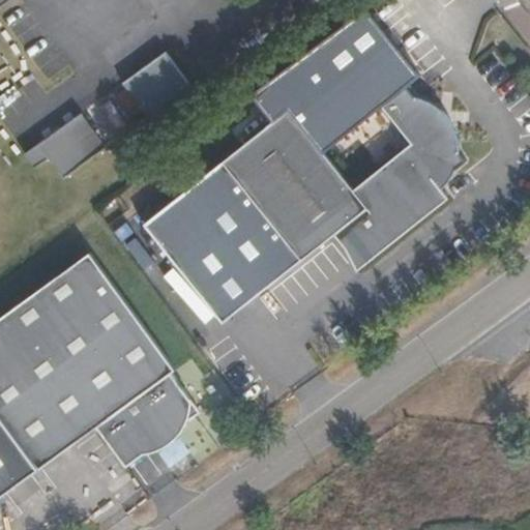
[(166,51),(123,82),(149,117),(192,85),(166,51)]
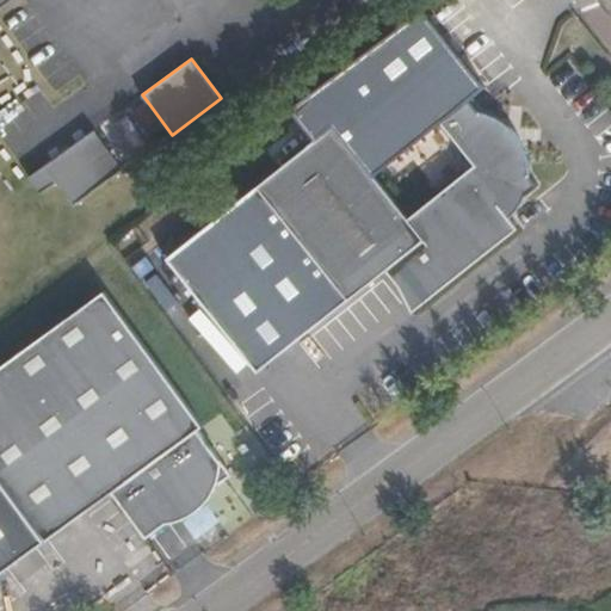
[(528,171),(528,170),(514,155),(517,140),(506,140),(493,121),(483,116),(477,109),(470,100),(440,122),(474,164),(407,215),(335,124),(258,184),(346,298),(386,269),(396,281),(409,309),(514,229),(508,218),(520,204),(525,192),(536,184),(528,171)]
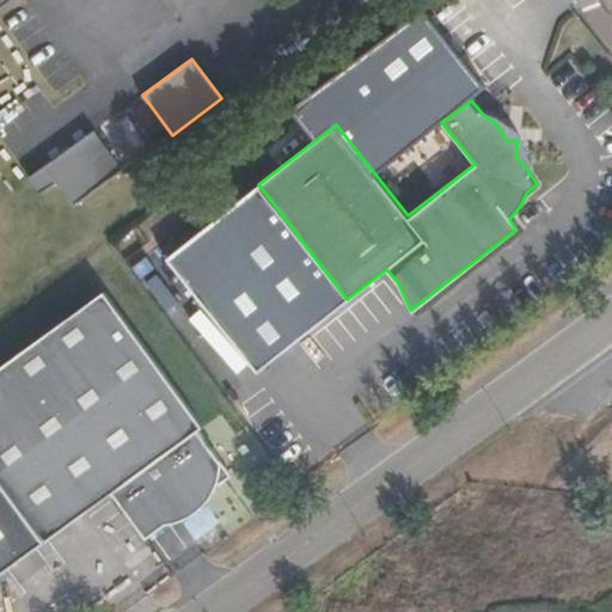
[(515,155),(528,170),(527,153),(520,135),(509,122),(501,117),(478,109),(484,116),(494,121),(507,140),(518,140),(515,155)]
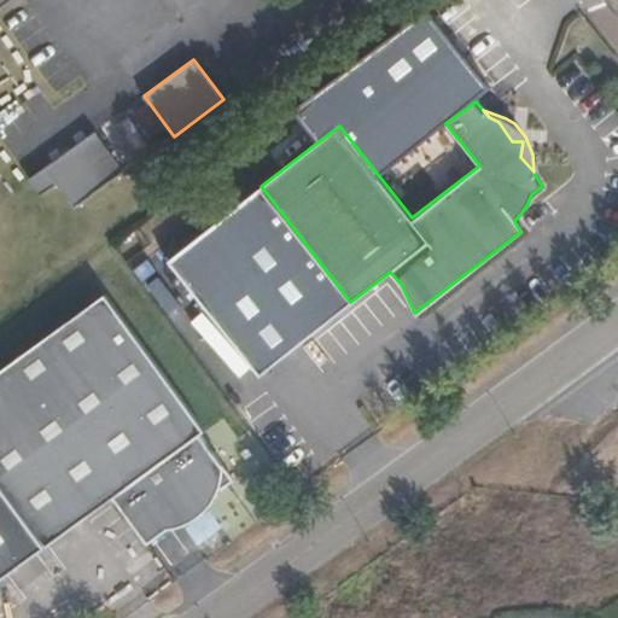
[(94,134),(29,181),(42,200),(59,190),(74,210),(123,174),(94,134)]
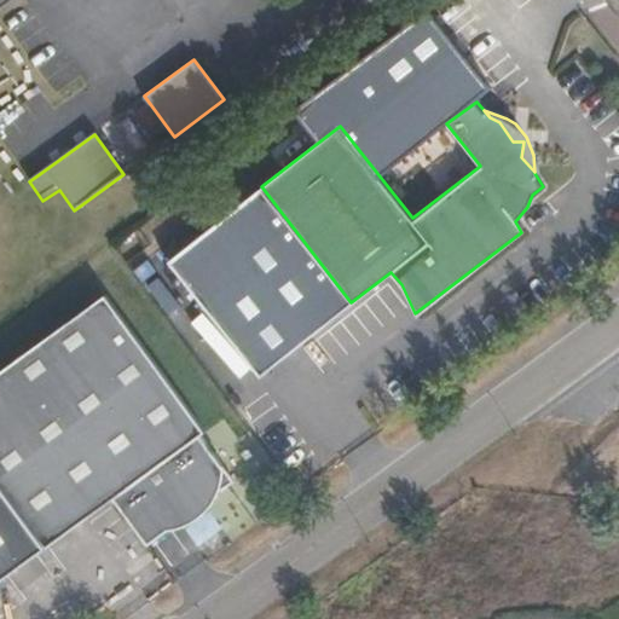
[(149,542),(154,538),(173,522),(173,515),(187,504),(194,510),(214,495),(231,481),(200,435),(204,432),(103,296),(0,371),(0,579),(47,545),(111,497),(149,542)]
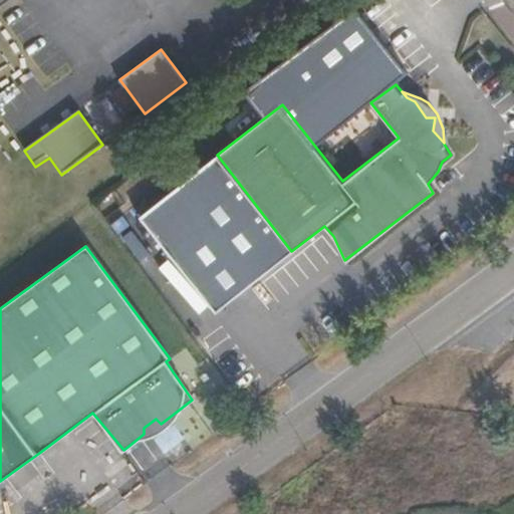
[(144,434),(127,447),(144,445),(168,428),(176,421),(178,411),(161,424),(156,419),(144,428),(144,434)]
